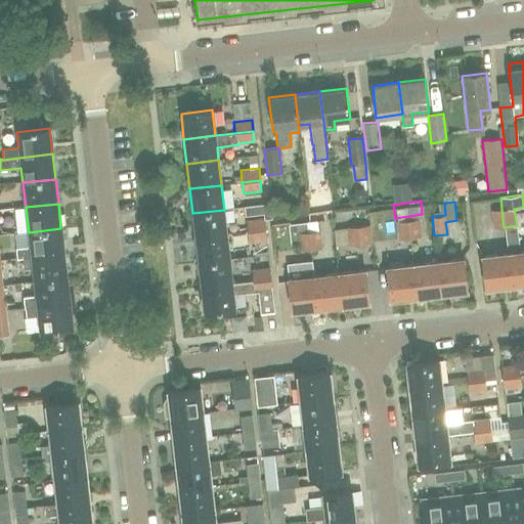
[(493,228),(504,227),(501,209),(491,211),(493,228)]
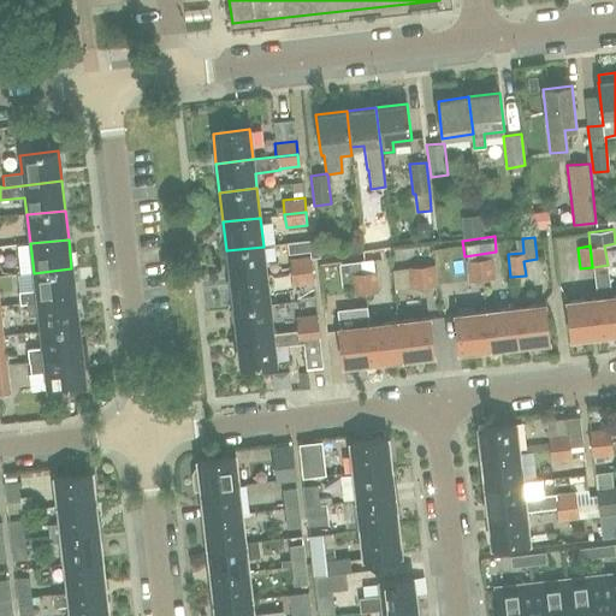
[(230,279),(266,276),(264,247),(226,250),(230,279)]
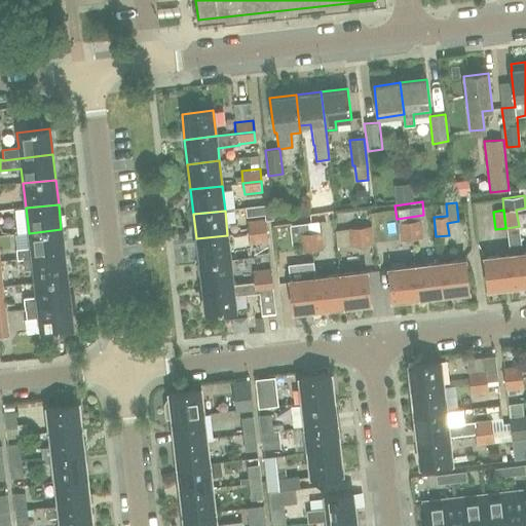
[(249,233),(249,232),(266,230),(265,219),(247,221),(249,233)]
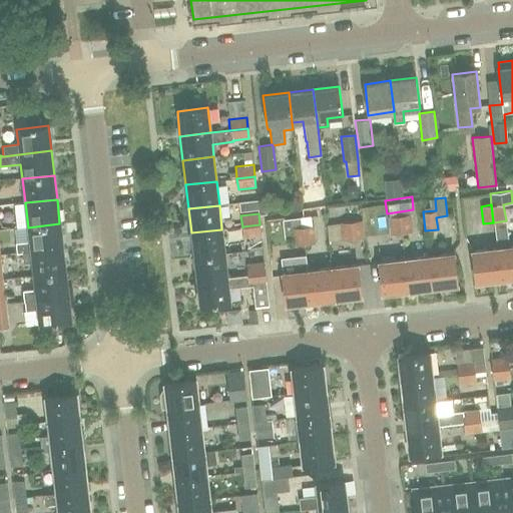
[(402,233),(414,232),(412,215),(401,216),(402,233)]
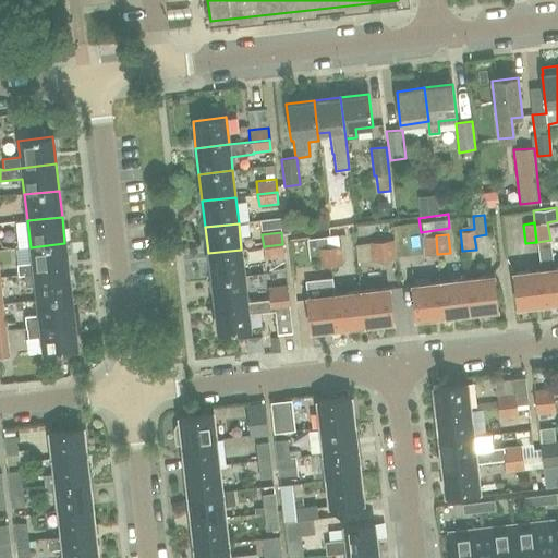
[(425,255),(437,254),(436,235),(423,237),(425,255)]
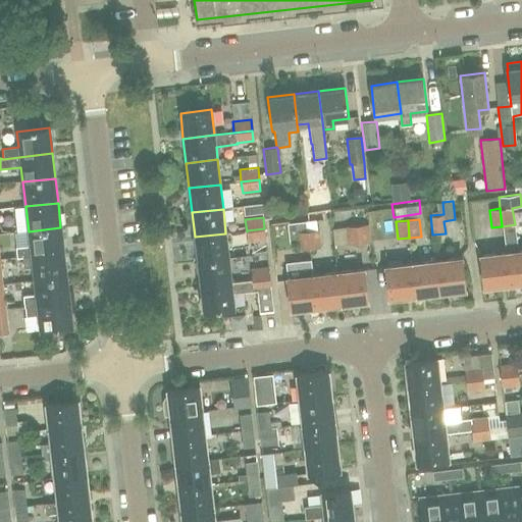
[(310,249),(308,231),(307,221),(288,223),(290,244),(298,243),(299,250),(310,249)]
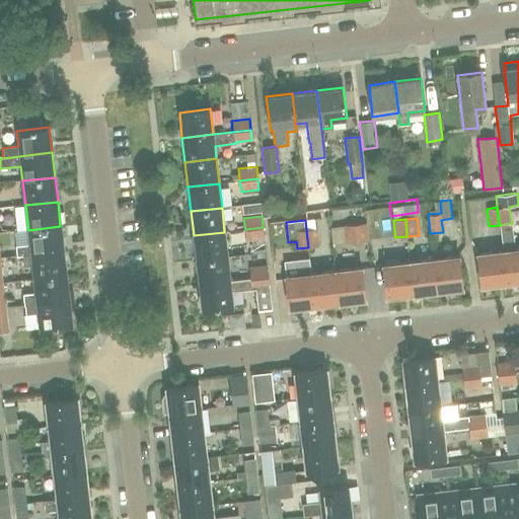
[(369,240),(367,223),(344,226),(346,243),(369,240)]
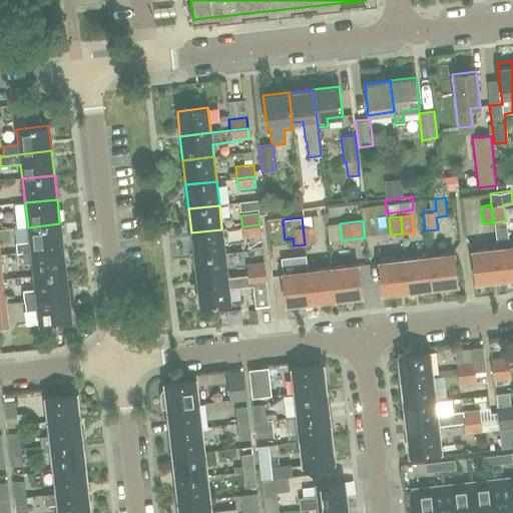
[(497,249),(501,281),(512,279),(512,247),(509,248),(506,220),(494,222),(497,249)]
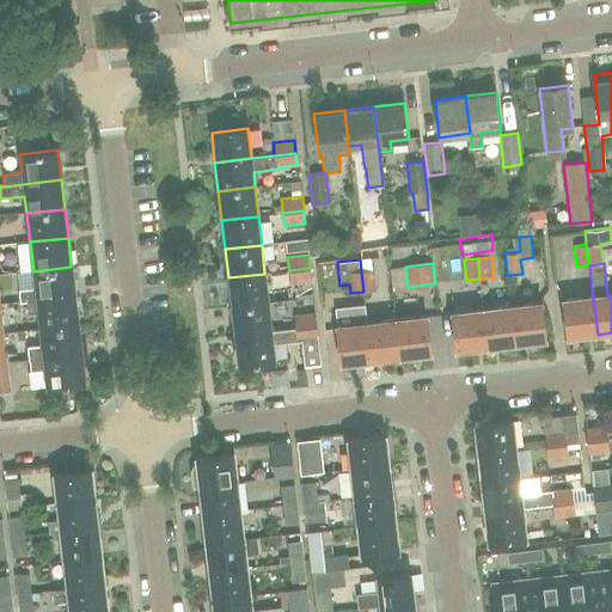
[(20,301),(74,295),(71,267),(34,271),(36,288),(19,289),(20,301)]
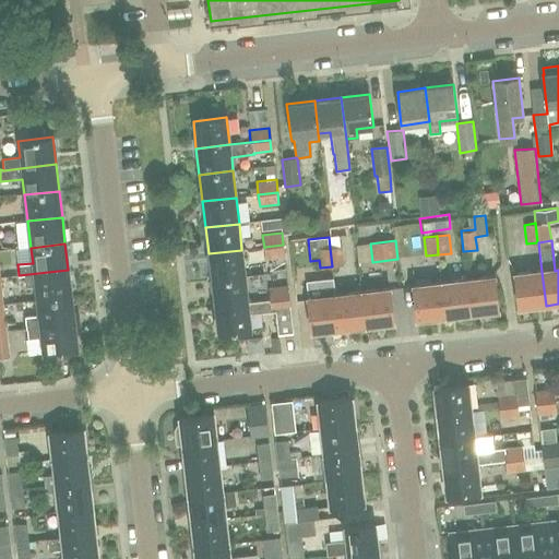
[(283,245),(264,247),(265,260),(285,258),(283,245)]
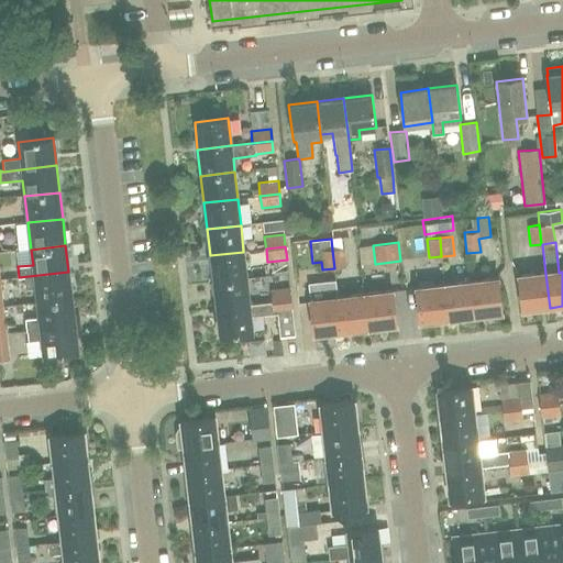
[(332,250),(334,268),(346,267),(344,249),(343,249),(332,250)]
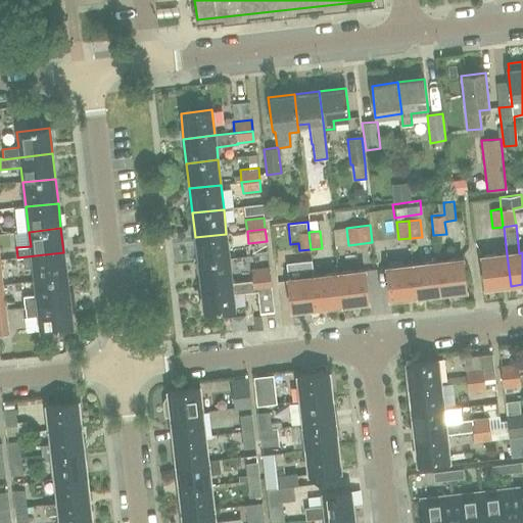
[(197,263),(229,258),(226,234),(195,237),(197,263)]
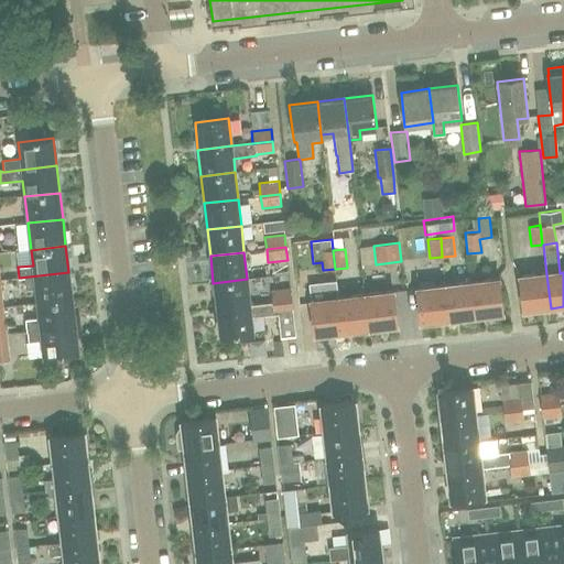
[(318,268),(303,270),(304,282),(321,280),(318,268)]
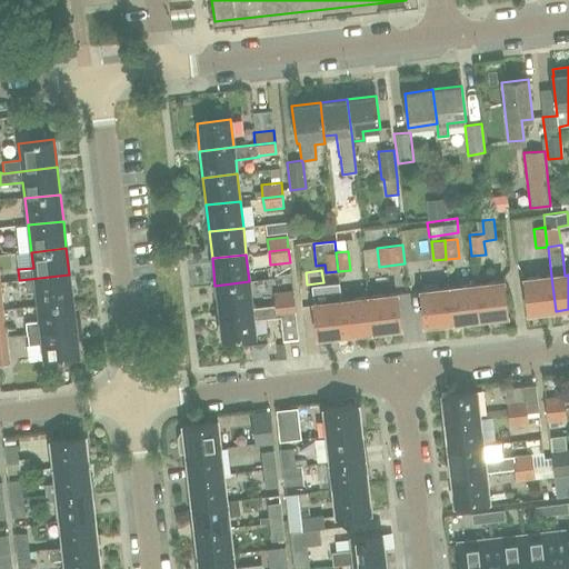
[(38,306),(72,302),(69,275),(19,280),(20,292),(36,291),(38,306)]
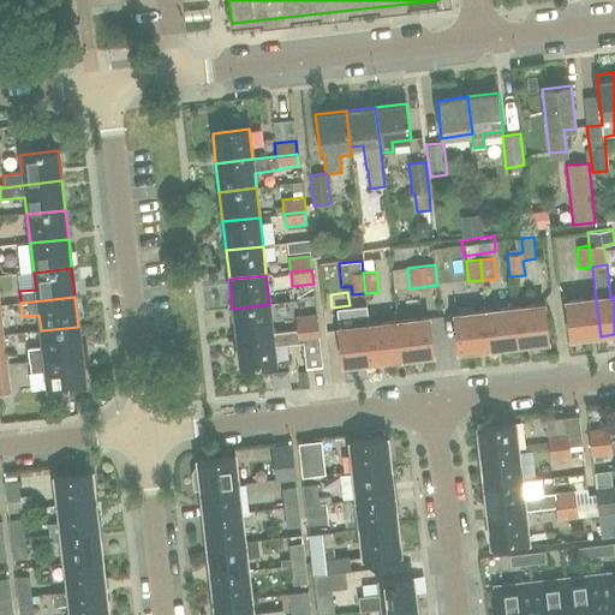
[(571,339),(601,336),(596,299),(567,303),(571,339)]
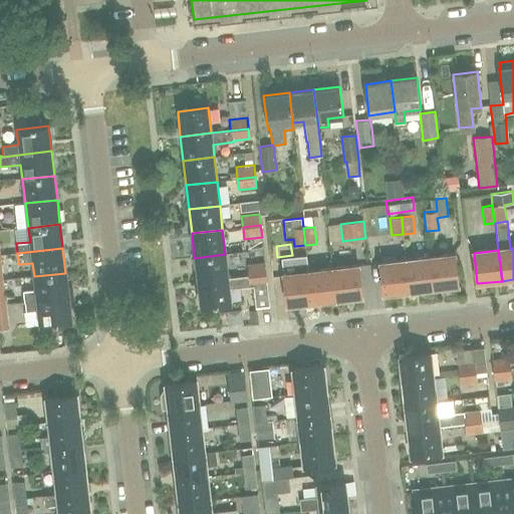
[(228,279),(228,277),(225,254),(194,258),(197,282),(228,279)]
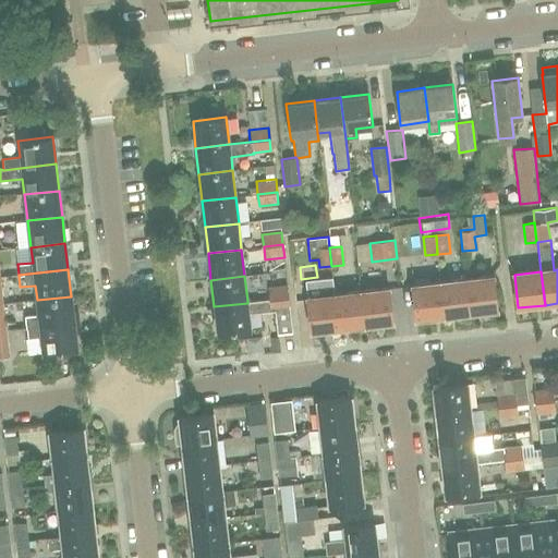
[(466,279),(470,313),(497,311),(494,277),(466,279)]
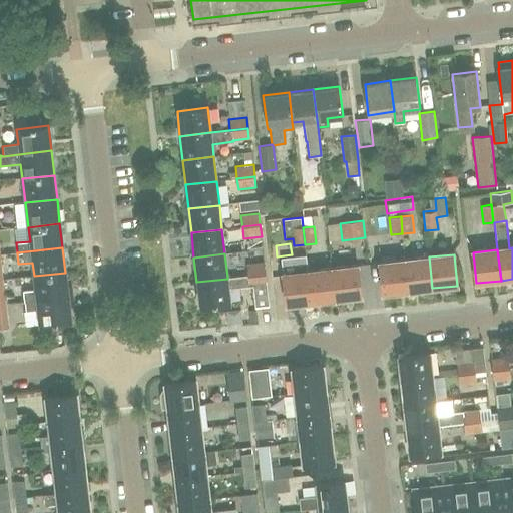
[(408,291),(432,288),(429,257),(405,260),(408,291)]
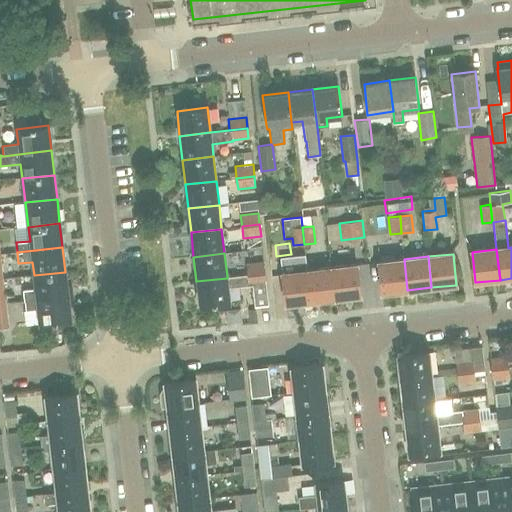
[(407,290),(404,259),(379,262),(382,293),(407,290)]
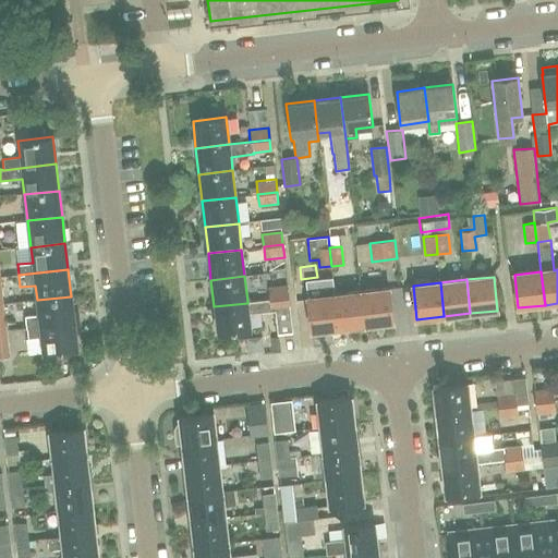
[(269,300),(289,298),(288,284),(268,287),(269,300)]
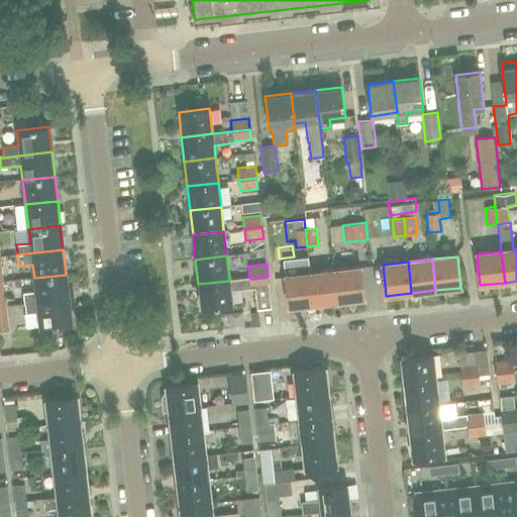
[(365,299),(362,268),(334,271),(337,302),(365,299)]
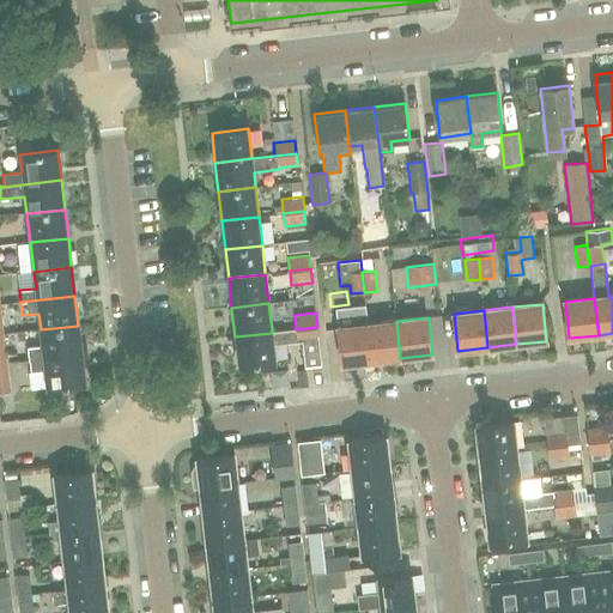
[(371,360),(400,358),(396,321),(366,323),(371,360)]
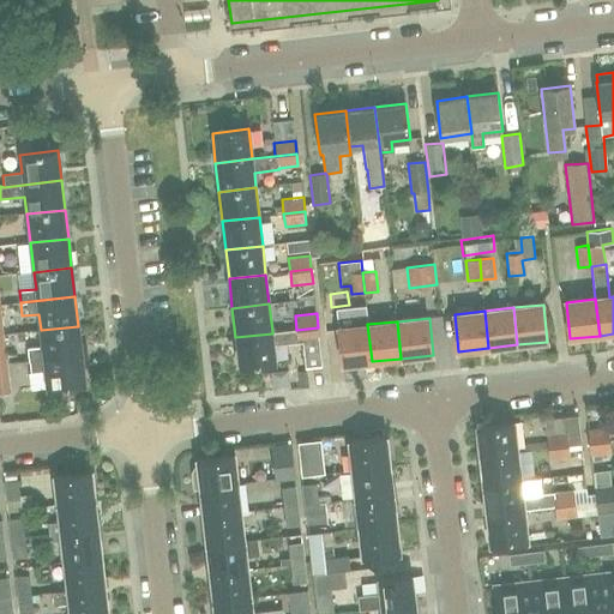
[(342,365),(372,361),(367,324),(338,327),(342,365)]
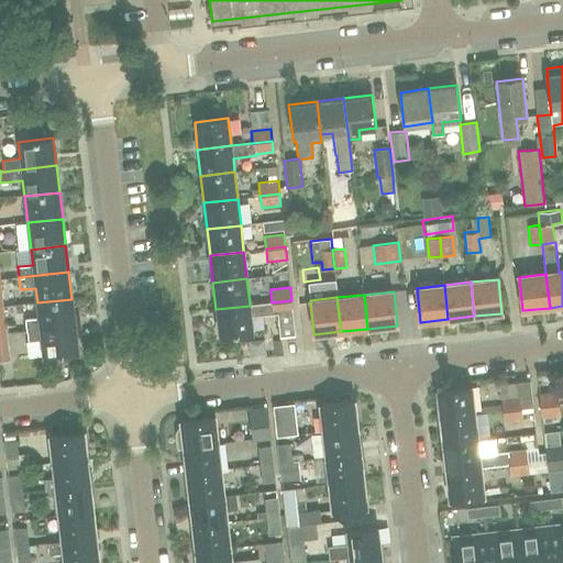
[(28,331),(75,326),(72,299),(37,302),(39,317),(25,319),(28,331)]
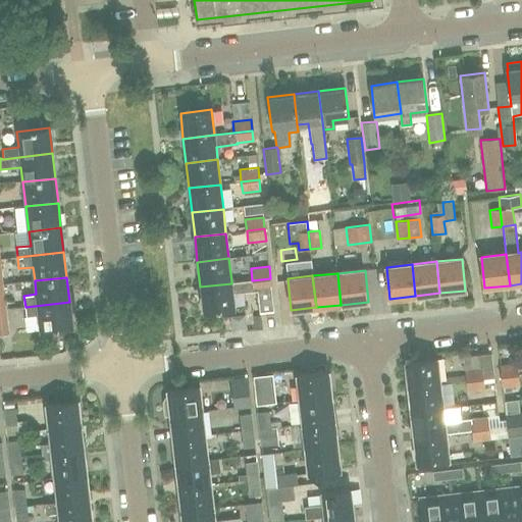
[(231,283),(200,286),(203,312),(235,308),(232,294),(257,291),(260,311),(273,310),(270,278),(252,280),(231,281),(231,283)]
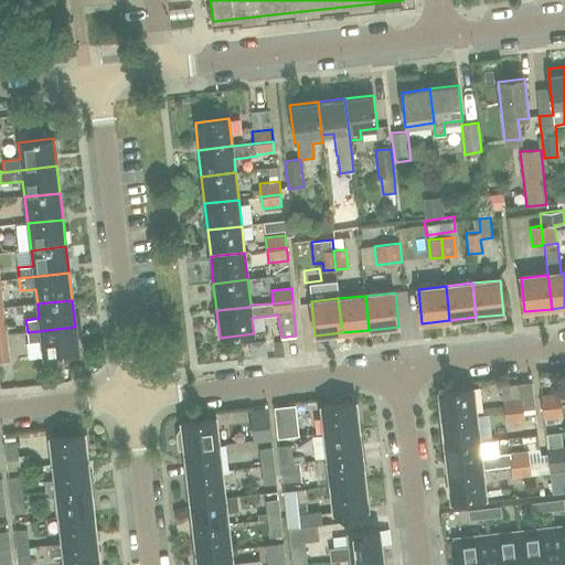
[(75,327),(28,332),(29,343),(42,342),(44,359),(78,354),(75,327)]
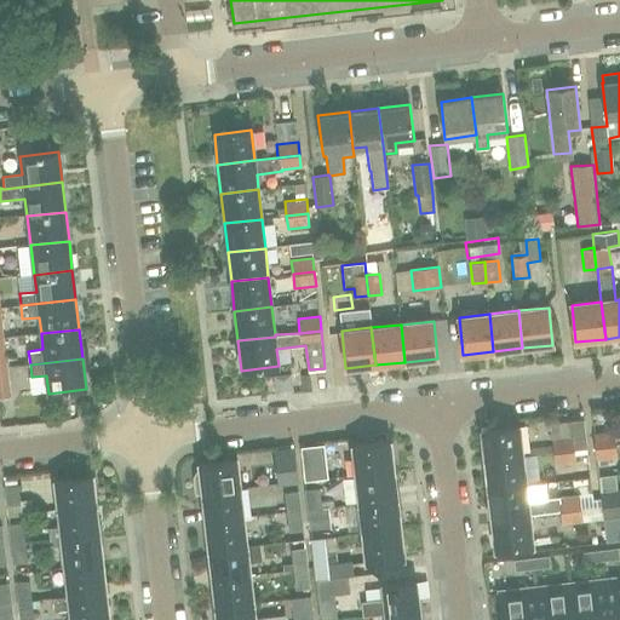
[(7,367),(0,367),(0,397),(11,396),(7,367)]
